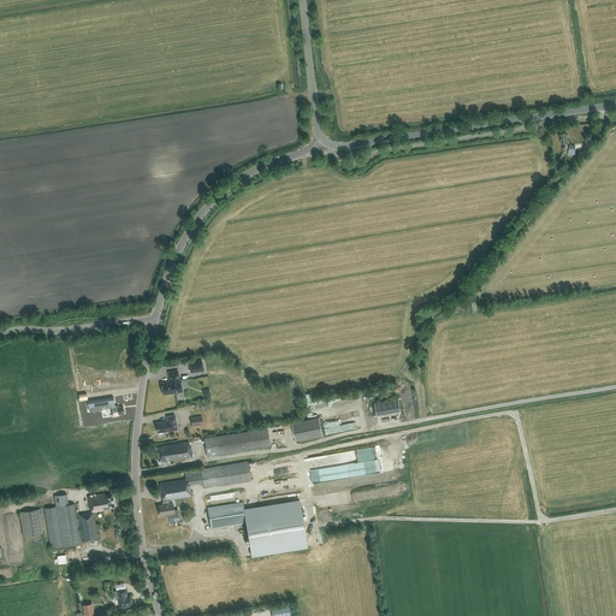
[(203,371),(201,361),(189,362),(191,372),(203,371)]
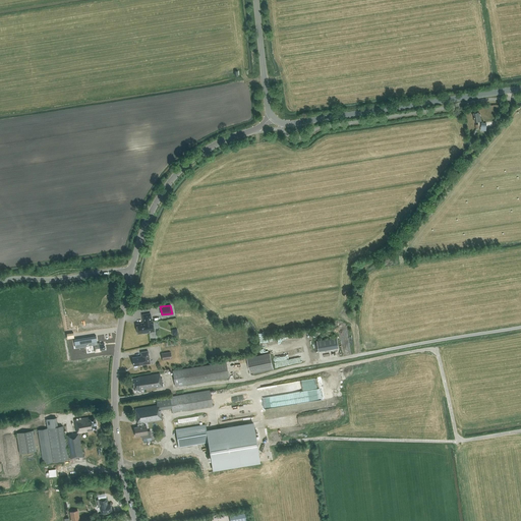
[(152,322),(150,313),(142,314),(143,323),(136,324),(137,327),(136,328),(136,331),(137,331),(138,334),(142,333),(143,334),(148,333),(148,332),(154,331),(153,322),(152,322)]
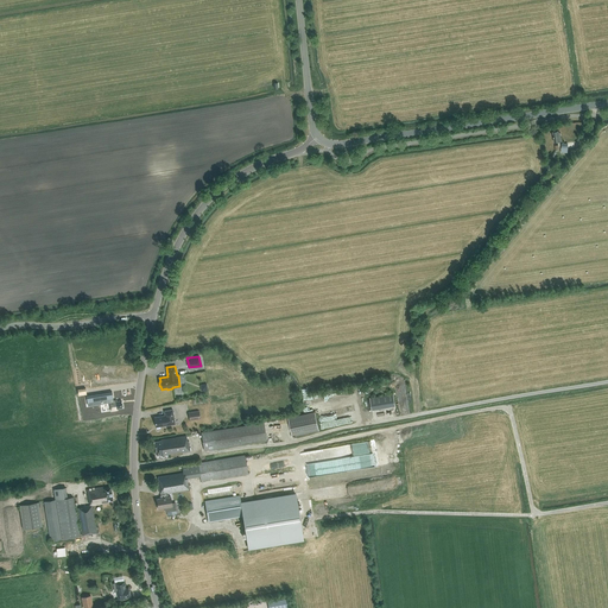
[(393,394),(369,398),(372,410),(396,405),(393,394)]
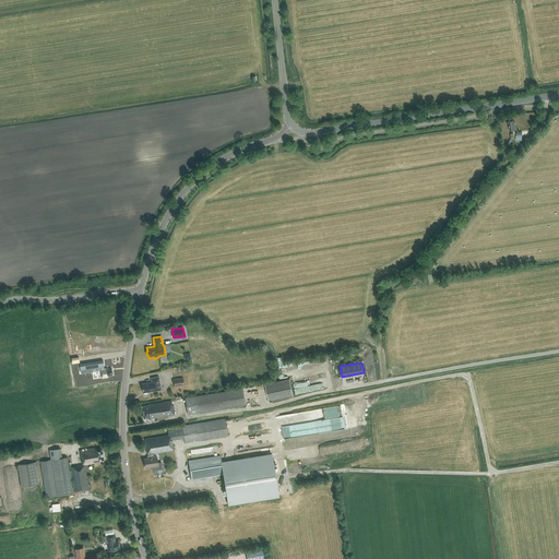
[(107,369),(107,368),(100,369),(102,378),(107,377),(107,376),(113,375),(111,368),(107,369)]
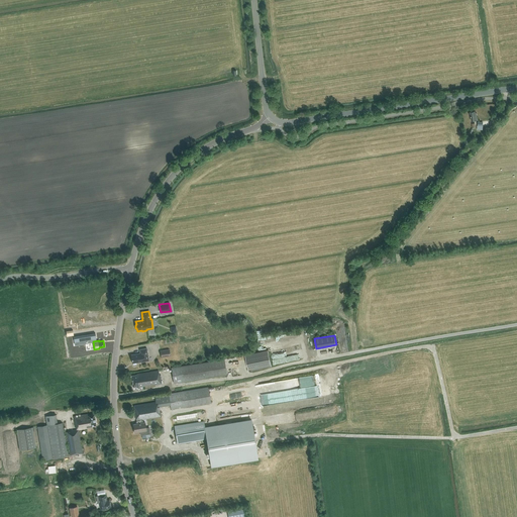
[(132,363),(132,364),(137,363),(148,360),(146,348),(139,349),(140,353),(131,355),(131,359),(131,362),(132,363)]
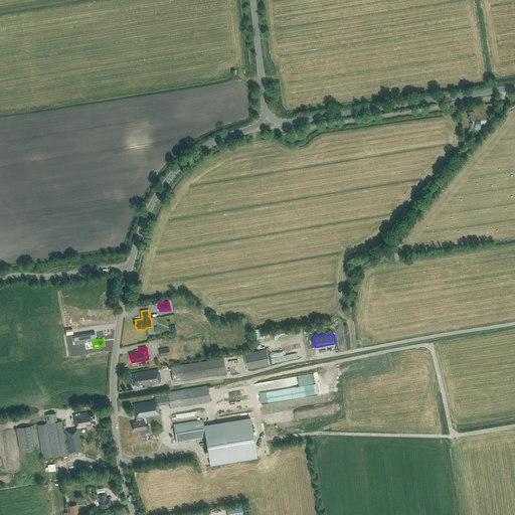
[(243,354),(247,369),(270,364),(267,349),(243,354)]
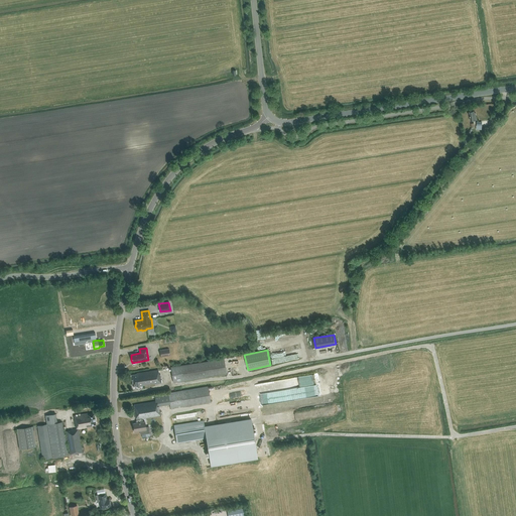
[(226,374),(224,360),(171,368),(173,382),(226,374)]
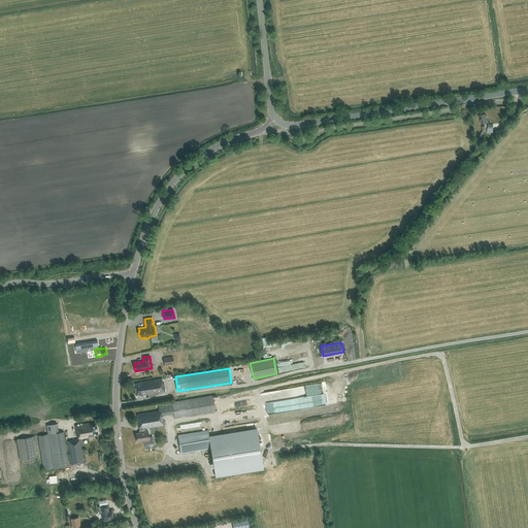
[(139,383),(139,384),(133,384),(135,395),(139,395),(139,396),(164,392),(163,383),(162,383),(162,380),(139,383)]
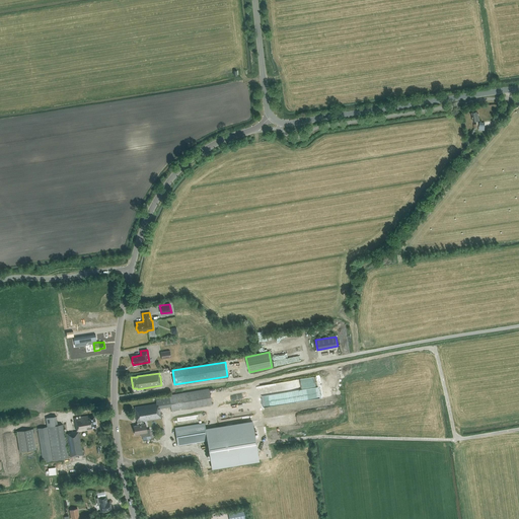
[(143,421),(161,418),(159,408),(170,405),(171,411),(211,404),(209,390),(209,388),(155,397),(156,403),(134,408),(135,416),(136,416),(137,423),(136,424),(137,426),(134,426),(134,429),(134,430),(135,435),(141,434),(141,437),(151,436),(150,429),(146,430),(145,424),(144,425),(143,421)]
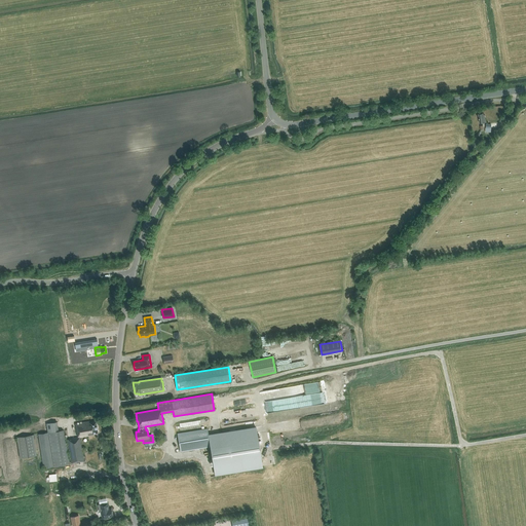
[(46,423),(47,433),(38,435),(43,468),(69,464),(66,450),(69,450),(71,463),(83,461),(79,438),(87,436),(87,435),(98,433),(96,421),(89,423),(88,421),(75,424),(76,434),(77,434),(78,438),(71,439),(67,440),(69,447),(66,447),(63,430),(58,431),(57,422),(46,423)]
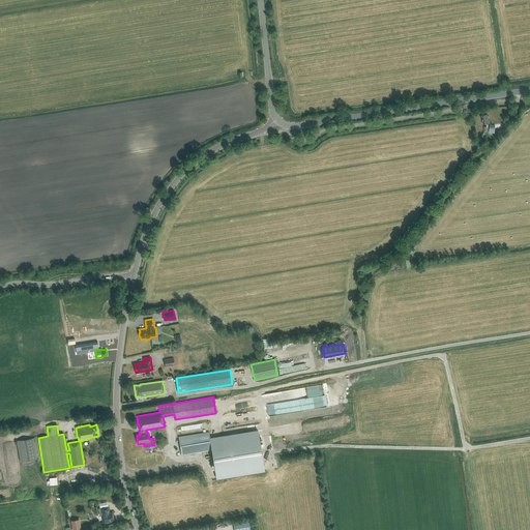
[(209,433),(179,438),(181,454),(212,449),(216,478),(264,470),(258,431),(210,438),(209,433)]
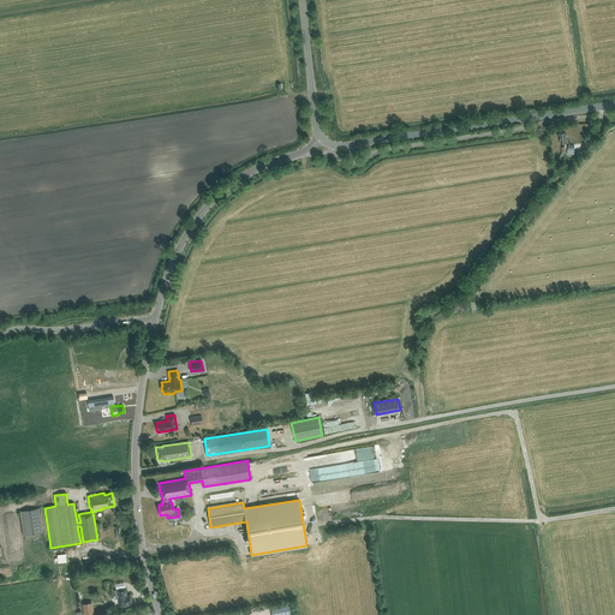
[(23,536),(29,536),(42,533),(37,509),(19,513),(23,536)]
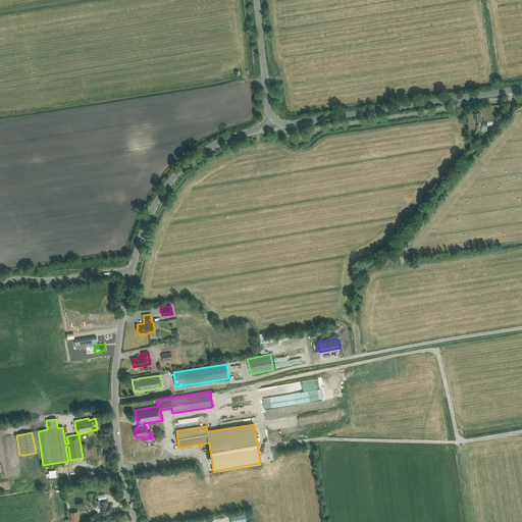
[(98,506),(99,506),(101,515),(106,514),(105,513),(111,512),(110,505),(107,505),(106,499),(98,500),(98,501),(97,501),(98,506)]
